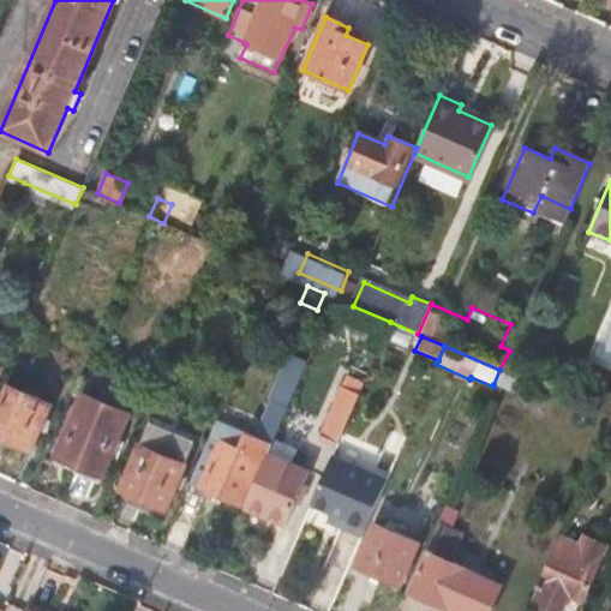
[(237,449),(209,436),(189,483),(239,504),(265,443),(271,445),(287,411),(305,365),(287,357),(268,402),(251,437),(244,435),(237,449)]
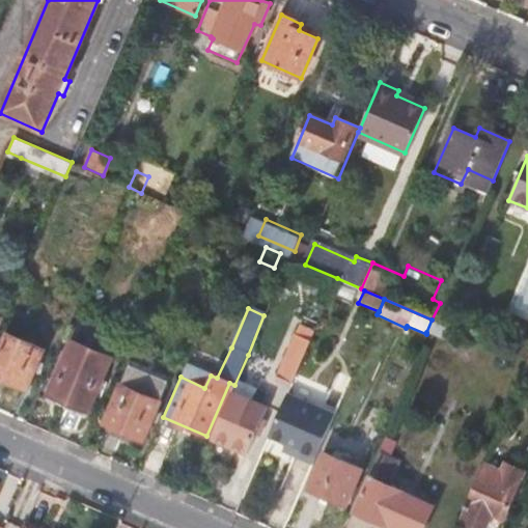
[(446,340),(451,328),(432,320),(426,332),(446,340)]
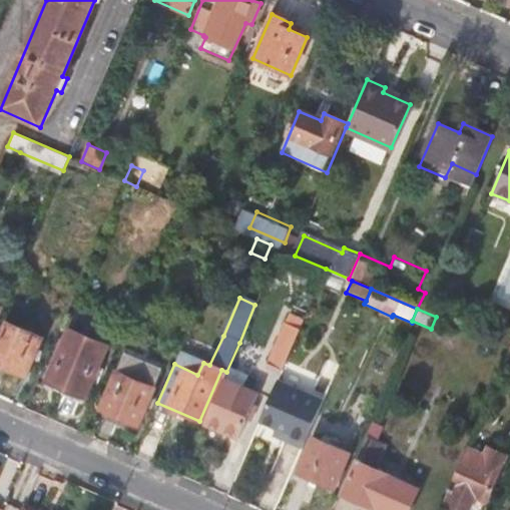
[(289,315),(284,325),(299,331),(303,321),(289,315)]
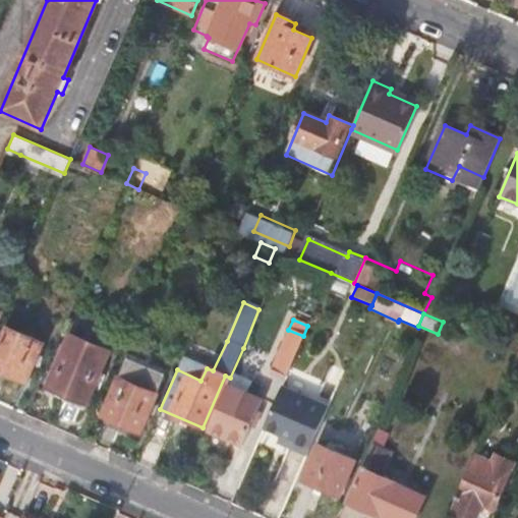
[(6,327),(0,340),(0,369),(26,381),(43,343),(6,327)]
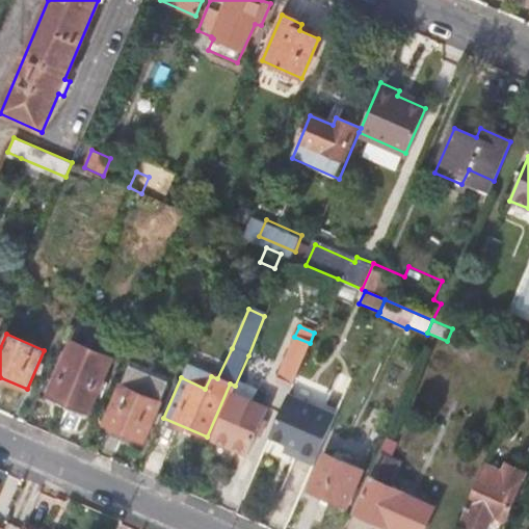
[(276,377),(291,385),(310,343),(294,337),(276,377)]
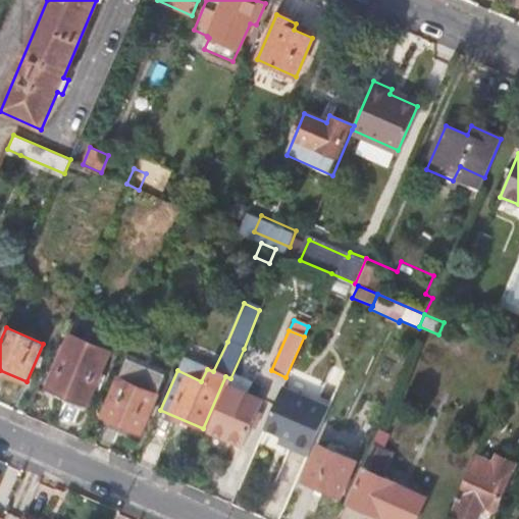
[(69,335),(46,388),(85,406),(109,353),(69,335)]
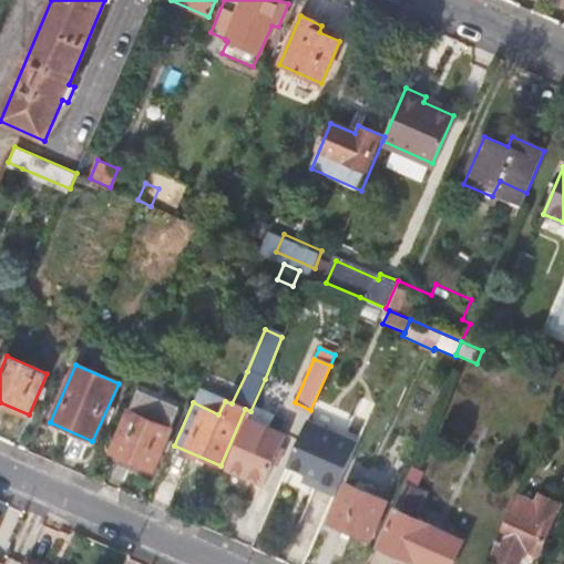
[(137,390),(110,452),(151,470),(178,409),(137,390)]
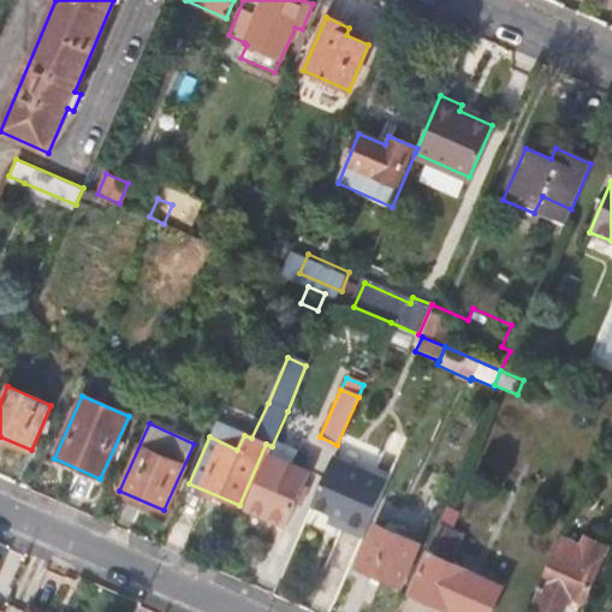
[(316,444),(334,451),(337,445),(320,437),(316,444)]
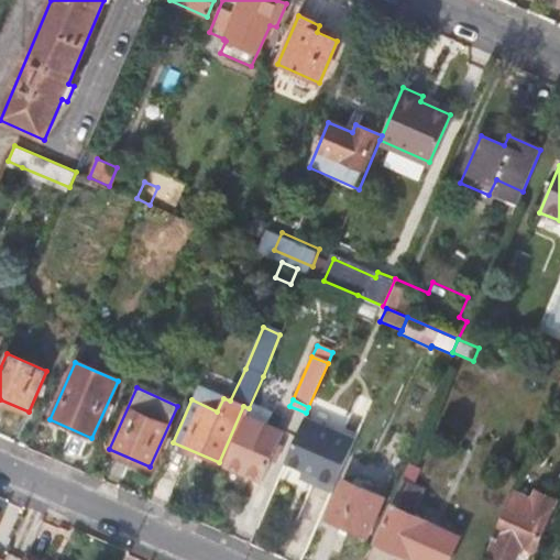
[(283,434),(244,416),(223,467),(261,483),(270,462),(277,446),(283,434)]
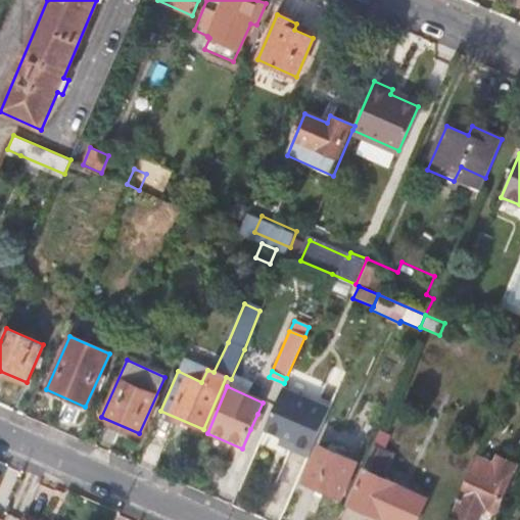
[(308,458),(328,409),(282,388),(282,389),(264,430),(281,438),(291,442),(289,450),(308,458)]
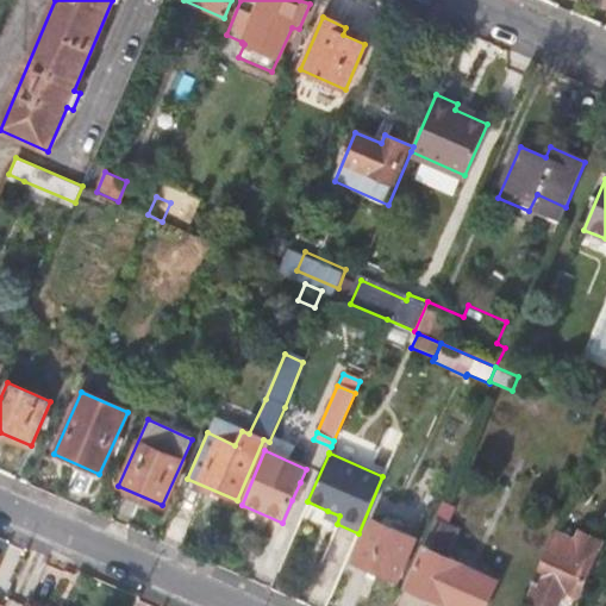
[(437,473),(449,478),(455,463),(443,457),(437,473)]
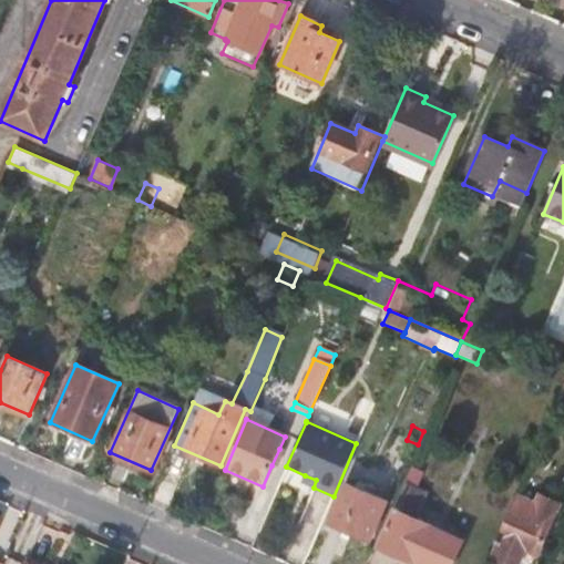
[(286,451),(279,449),(272,465),(278,469),(286,451)]
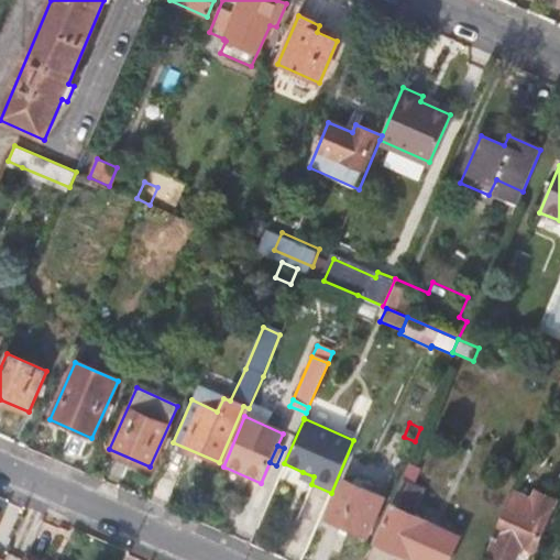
[(417,469),(405,463),(372,540),(415,559),(449,559),(460,536),(413,514),(423,491),(410,485),(417,469)]
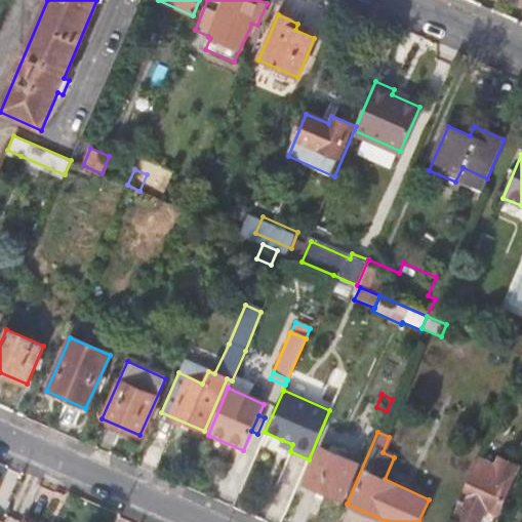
[(292,444),(282,440),(279,446),(290,451),(292,444)]
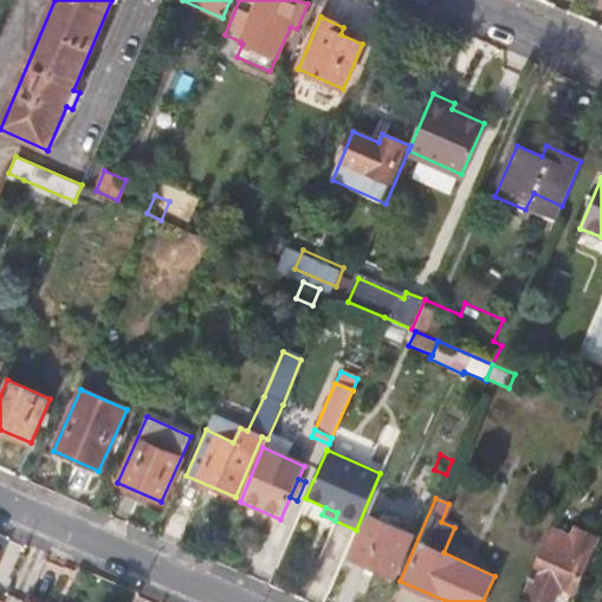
[(369,516),(350,557),(394,577),(413,536),(369,516)]
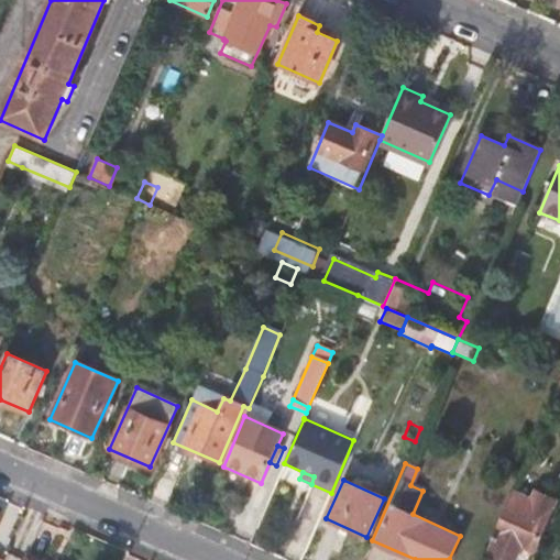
[(531,498),(512,491),(485,553),(500,559),(515,559),(520,547),(534,551),(557,497),(536,489),(531,498)]
